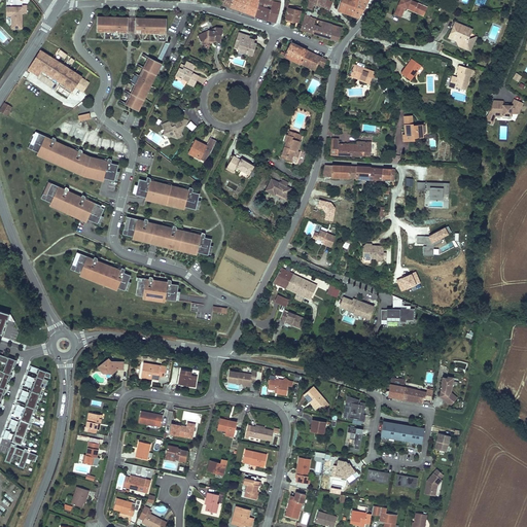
[(232,0),(231,7),(244,11),(246,0),(232,0)]
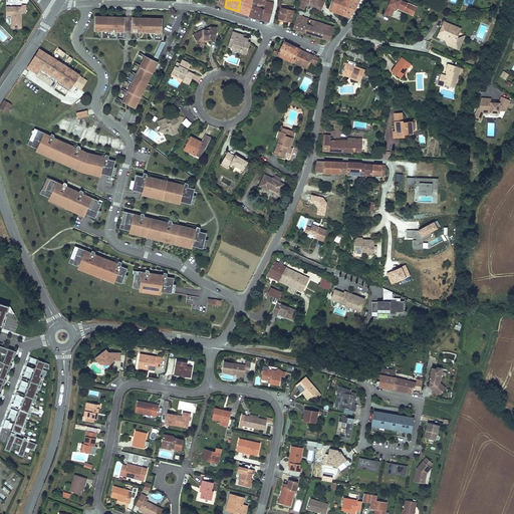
[(251,4),(252,0),(240,0),(238,11),(242,12),(245,2),(251,4)]
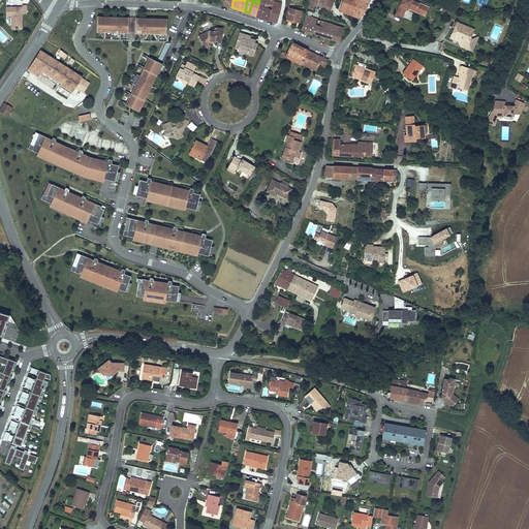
[(259,0),(258,4),(256,16),(267,19),(270,9),(266,7),(268,3),(271,4),(272,2),(272,0),(259,0)]
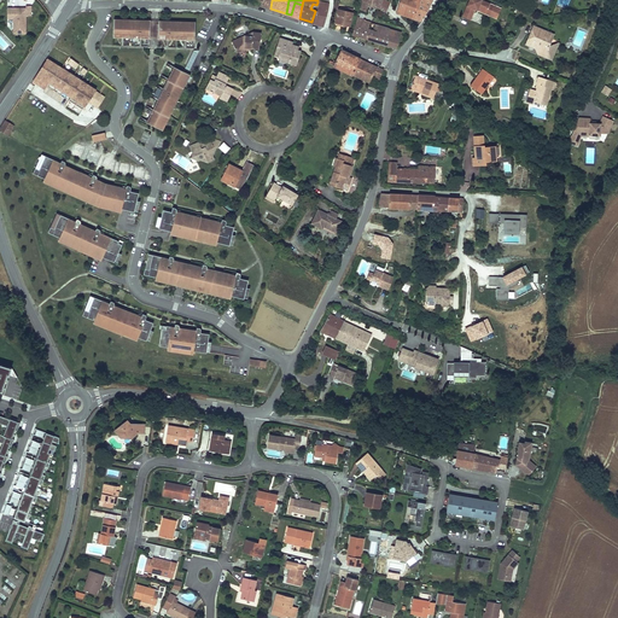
[(363,0),(360,13),(366,15),(369,4),(375,5),(377,0),(363,0)]
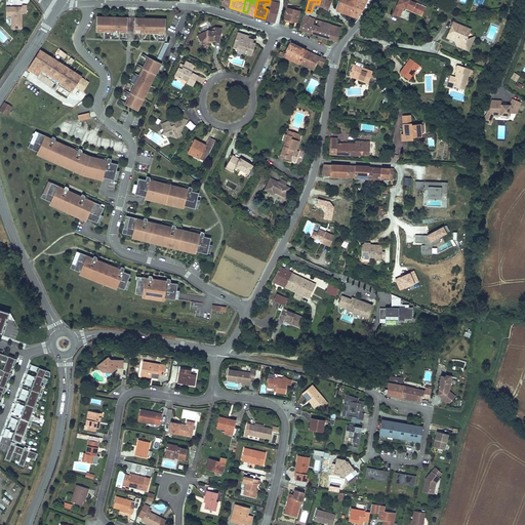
[(352,15),(357,0),(340,0),(337,10),(352,15)]
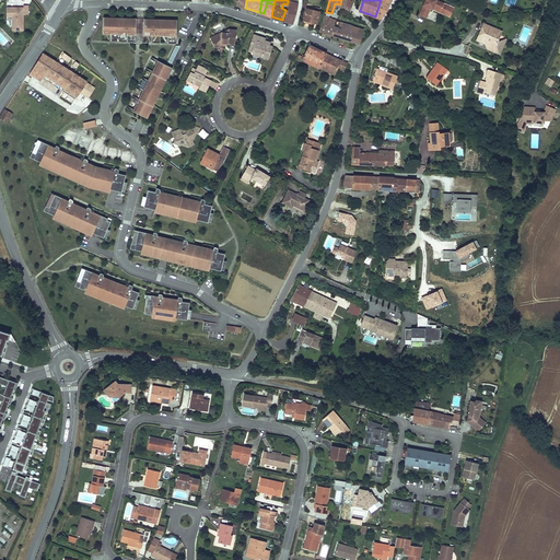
[(393,0),(381,0),(375,16),(383,19),(384,18),(393,0)]
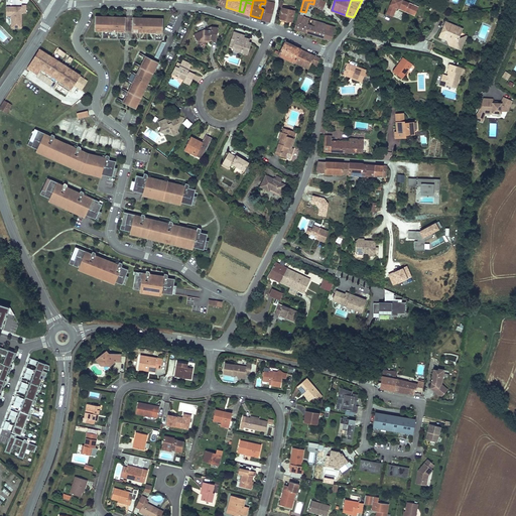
[(403,0),(390,0),(385,13),(392,16),(396,7),(398,8),(399,5),(406,8),(404,11),(414,15),(418,7),(403,0)]
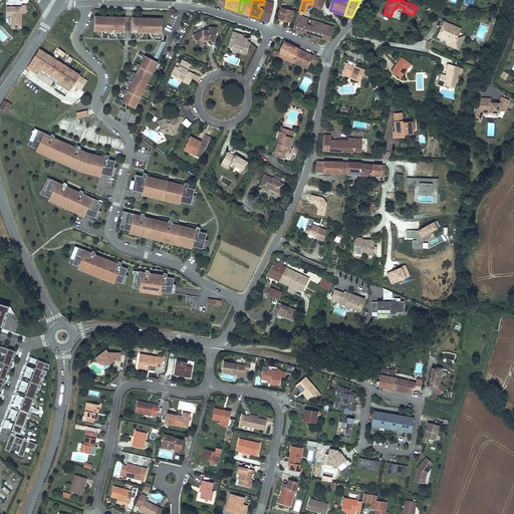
[(242,12),(249,15),(251,4),(245,2),(242,12)]
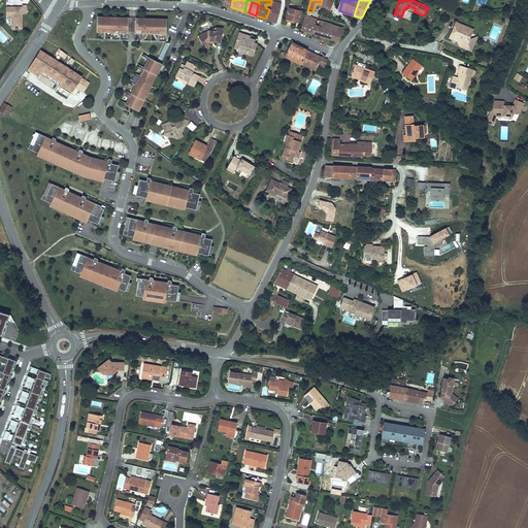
[(281,5),(271,2),(270,4),(269,9),(271,10),(268,20),(276,22),(281,5)]
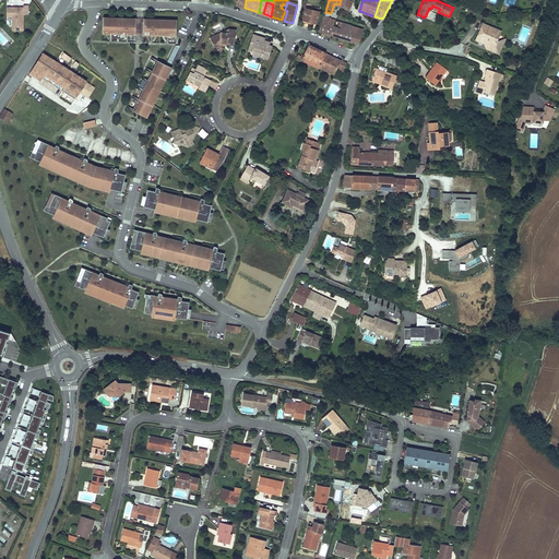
[(23,31),(23,14),(27,14),(28,6),(23,6),(23,8),(7,7),(6,16),(12,16),(11,30),(23,31)]
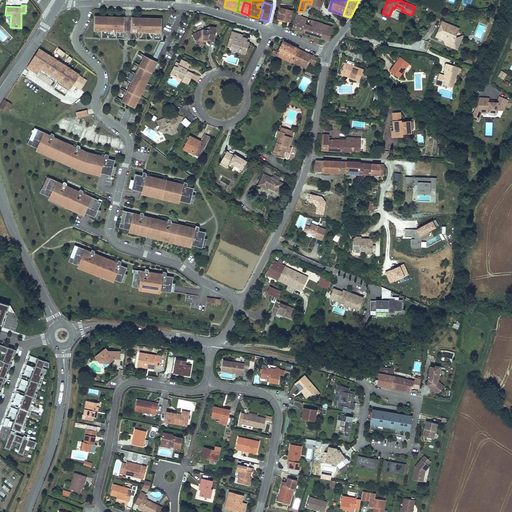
[(293,7),(289,6),(288,10),(281,8),(278,18),(290,21),(293,7)]
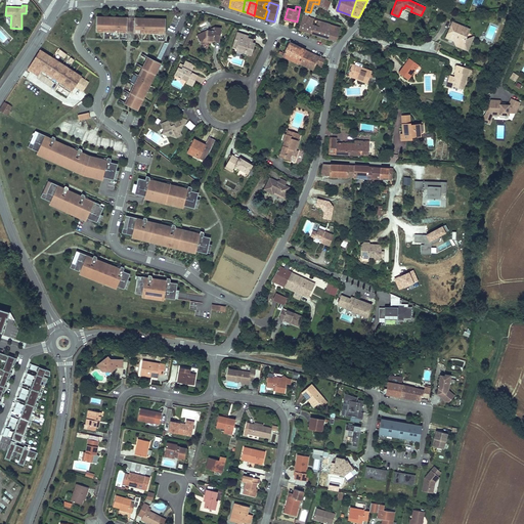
[(128,31),(129,15),(98,14),(97,30),(104,30),(106,30),(120,31),(122,31),(128,31)]
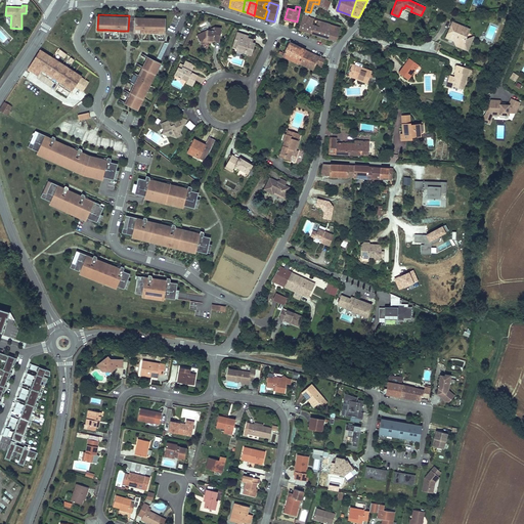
[(167,33),(167,17),(136,15),(135,32),(142,32),(144,32),(158,33),(160,33),(167,33)]
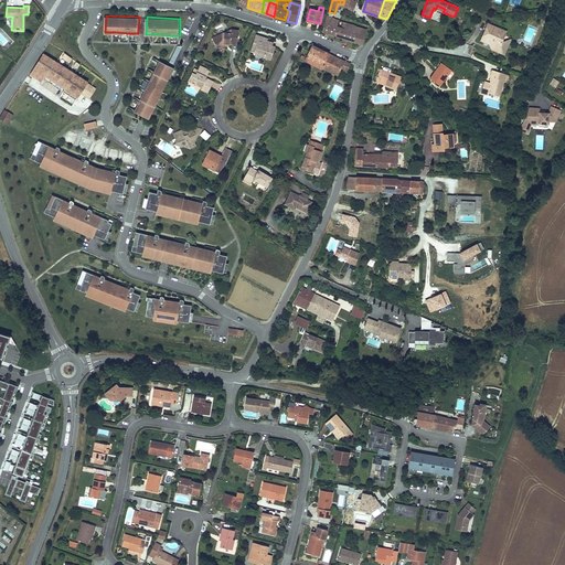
[(340,20),(334,18),(333,21),(327,19),(323,32),(336,36),(340,20)]
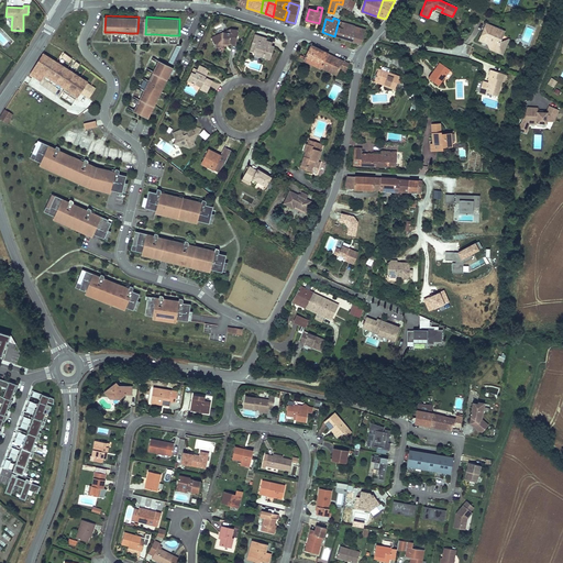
[(353,32),(355,25),(339,20),(334,36),(361,45),(364,35),(353,32)]
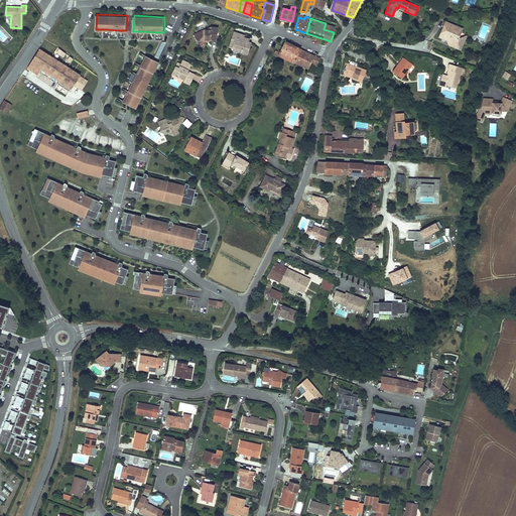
[(445,20),(439,35),(447,38),(453,40),(452,44),(461,48),(465,38),(459,36),(463,26),(445,20)]
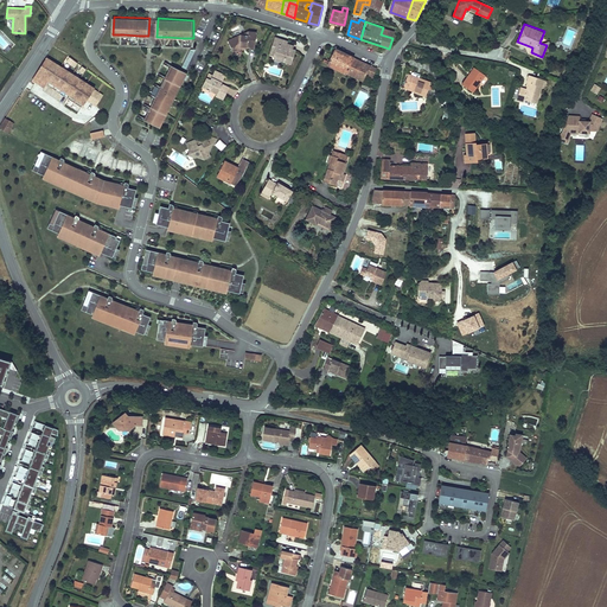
[(395,31),(383,27),(381,34),(393,38),(395,31)]
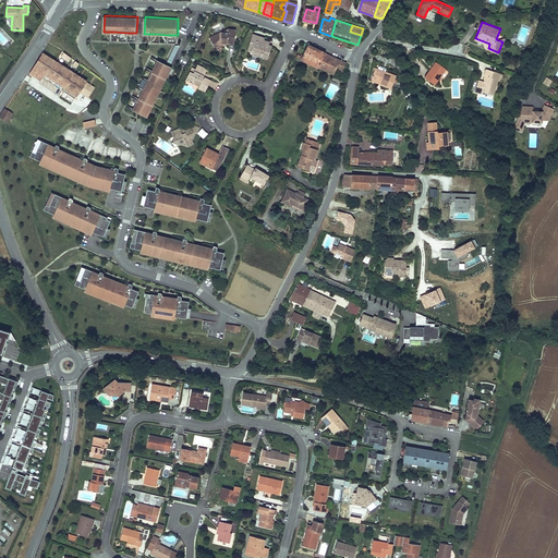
[(228,26),(209,35),(214,46),(221,43),(229,39),(229,41),(234,43),(237,27),(228,26)]
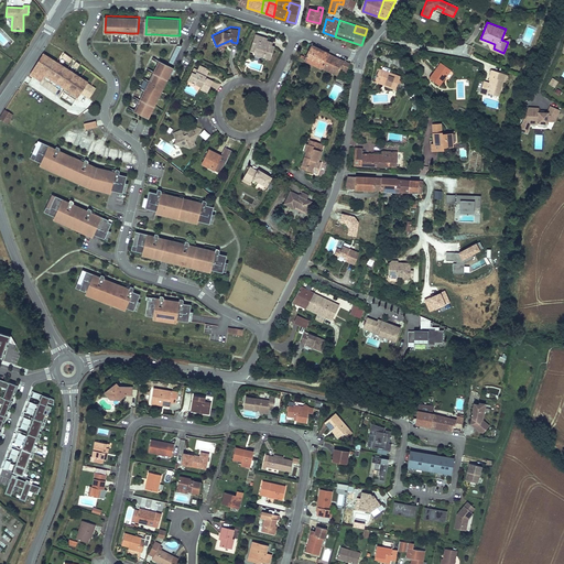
[(268,38),(261,35),(258,42),(258,44),(255,46),(257,51),(256,54),(261,56),(262,55),(271,58),(275,46),(273,45),(270,44),(269,42),(267,42),(268,40),(268,38)]
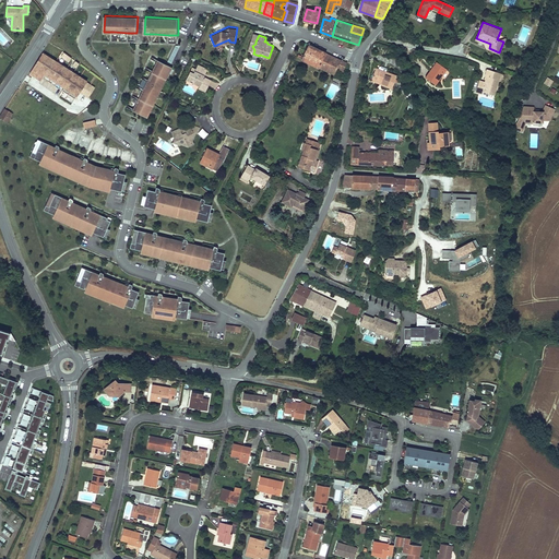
[(173,61),(181,44),(177,44),(168,60),(173,61)]
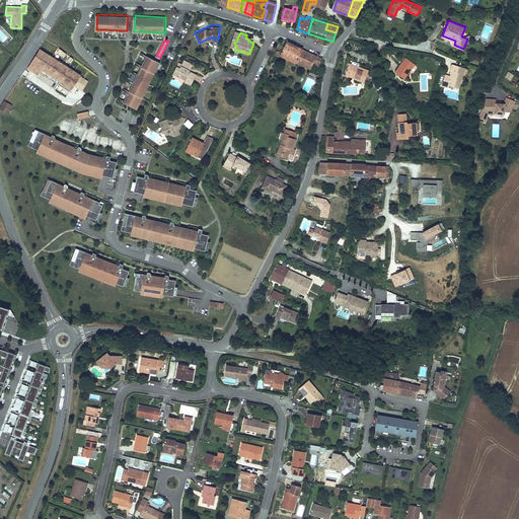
[(277,54),(296,63),(302,50),(287,43),(283,52),(280,51),(279,53),(278,52),(277,54)]
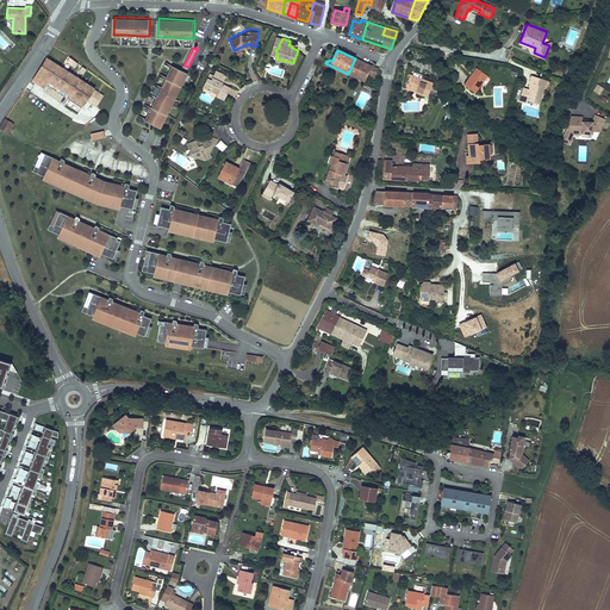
[(62,67),(48,57),(33,80),(39,83),(43,76),(49,81),(70,94),(69,97),(72,98),(70,100),(80,106),(81,104),(83,106),(85,104),(85,105),(88,100),(97,106),(104,95),(94,89),(95,89),(62,67)]
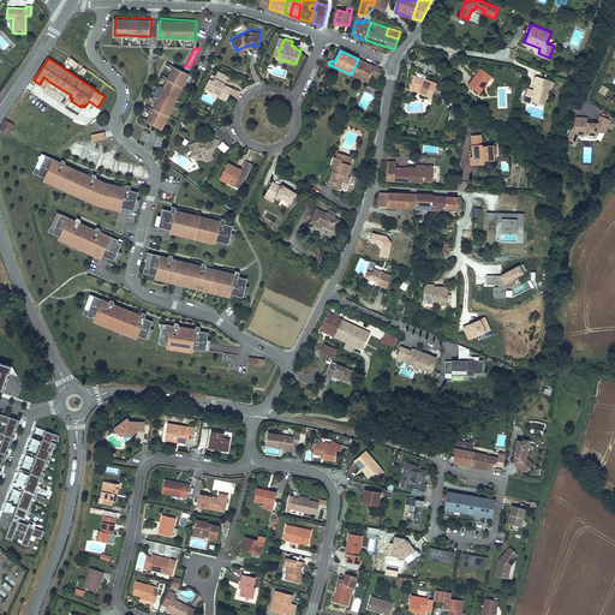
[(371,76),(376,66),(358,59),(351,75),(369,83),(371,76)]
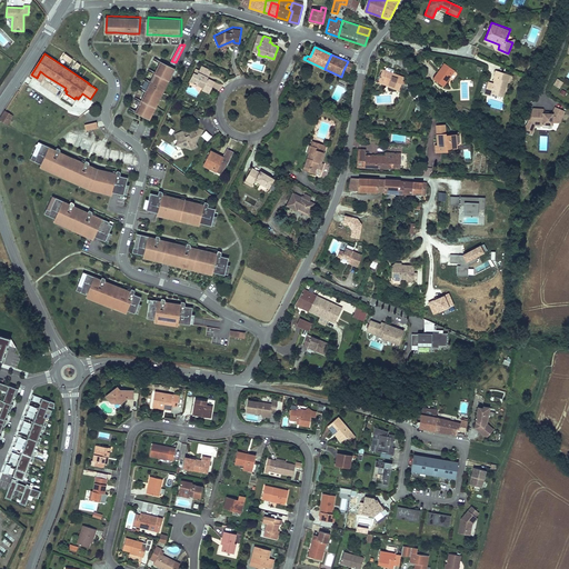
[(72,60),(65,56),(61,59),(69,65),(72,60)]
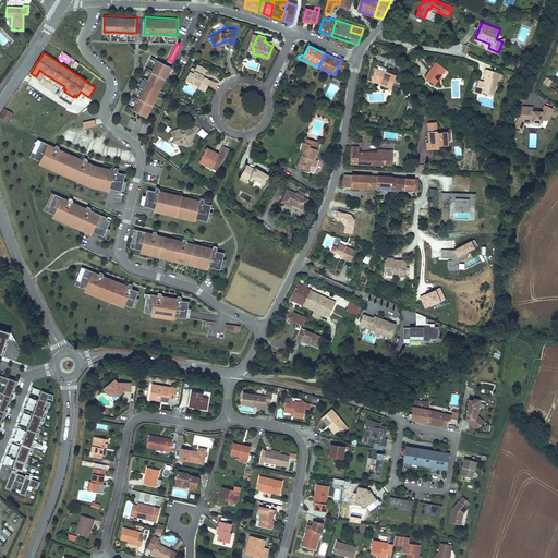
[(153,69),(157,60),(152,57),(147,65),(153,69)]
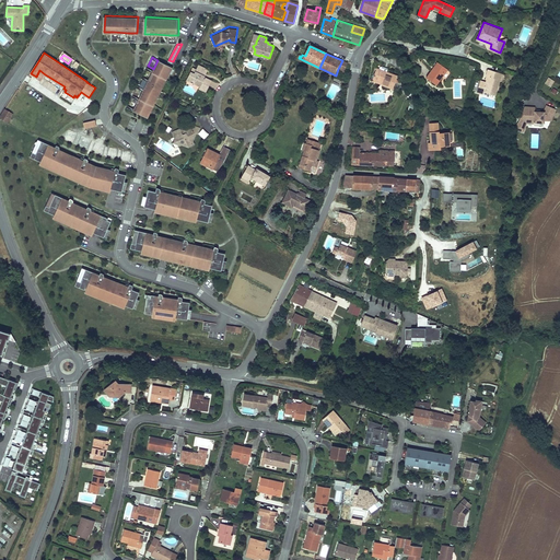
[(148,116),(173,66),(159,58),(158,60),(153,69),(152,70),(149,78),(148,80),(144,88),(143,89),(139,96),(138,98),(133,107),(133,108),(148,116)]
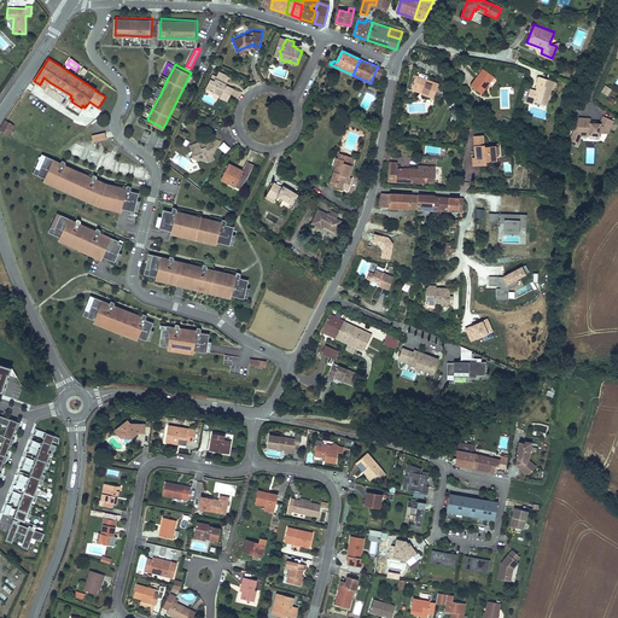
[(474,77),(470,85),(483,92),(493,74),(484,69),(478,79),(474,77)]
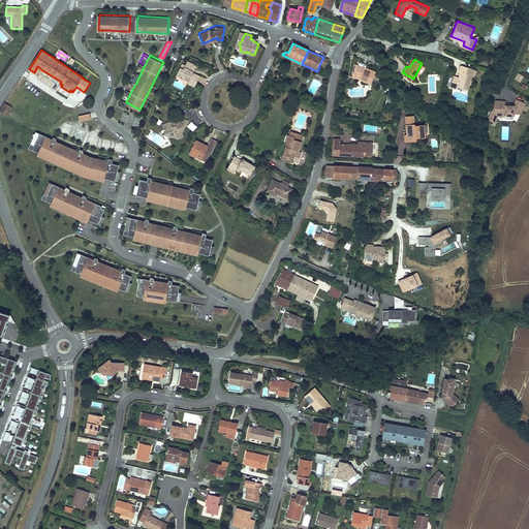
[(177,73),(190,80),(189,83),(194,86),(196,81),(200,73),(193,70),(196,64),(188,60),(186,64),(185,67),(181,66),(177,73)]
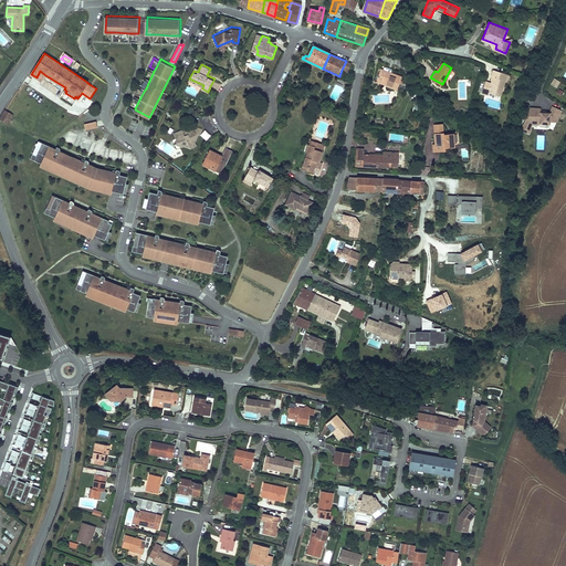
[(150,79),(154,71),(148,69),(144,75),(150,79)]
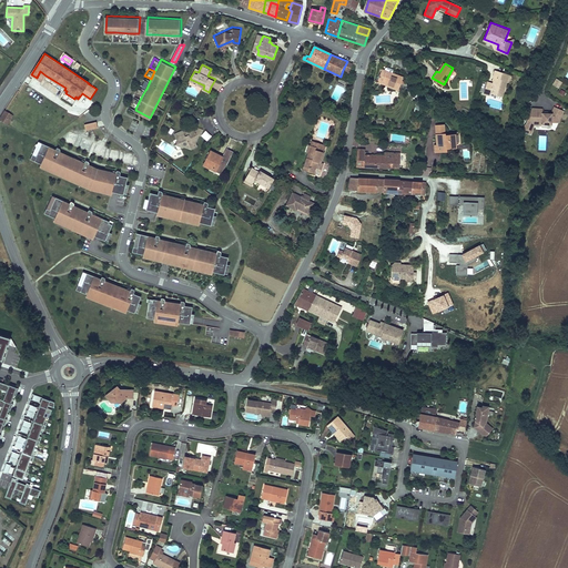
[(379,69),(377,80),(387,82),(386,85),(397,89),(402,75),(379,69)]
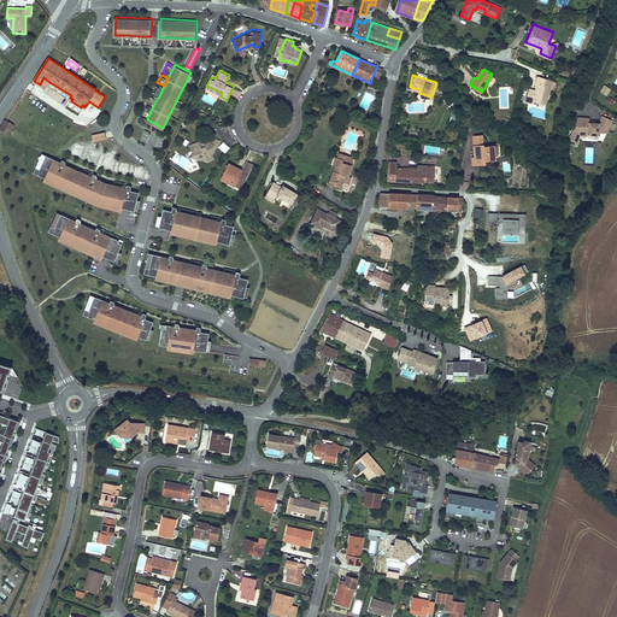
[(546,103),(552,78),(539,75),(536,82),(539,82),(538,86),(536,89),(529,88),(526,100),(533,103),(533,100),(546,103)]
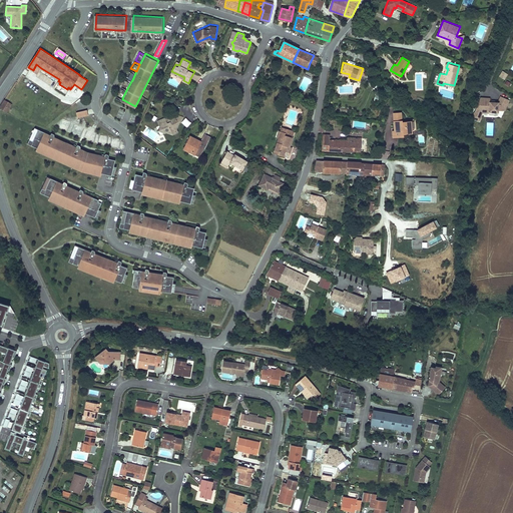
[(36,64),(33,70),(38,73),(41,68),(36,64)]
